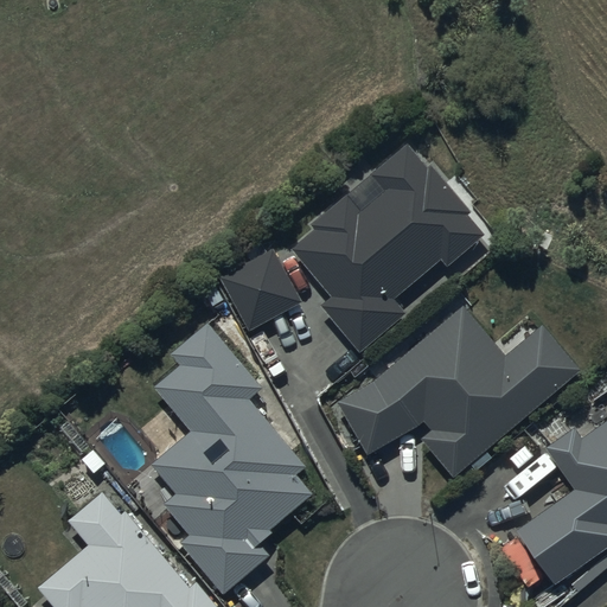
[(409,140),(310,225),(313,229),(291,248),(330,294),(319,304),(358,350),(404,312),(393,299),(441,259),(446,263),(483,232),(465,211),(471,206),(432,161),(429,164),(409,140)]
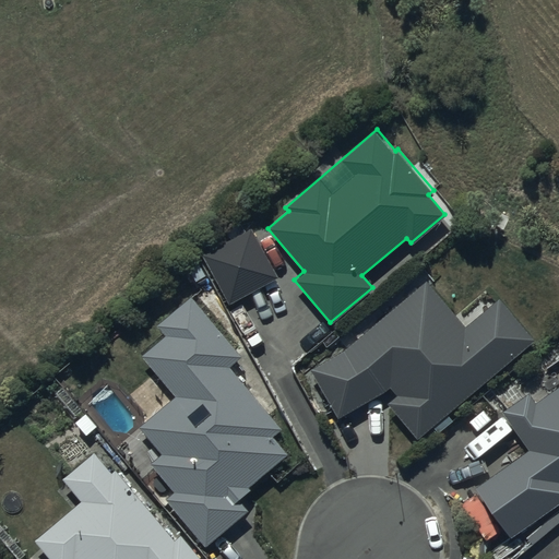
[(251,227),(203,254),(229,300),(277,274),(251,227)]
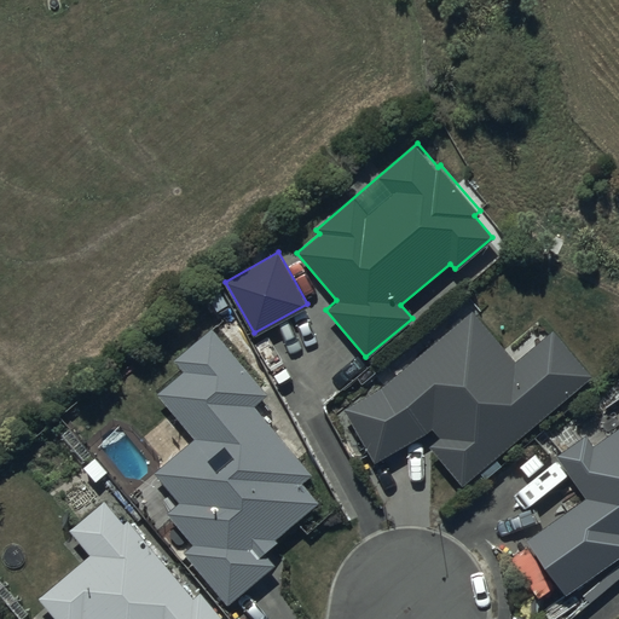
[(415,335),(426,348),(380,388),(342,408),(375,462),(416,439),(429,428),(439,439),(431,445),(461,484),(591,377),(551,329),(514,360),(476,316),(481,312),(464,293),(415,335)]
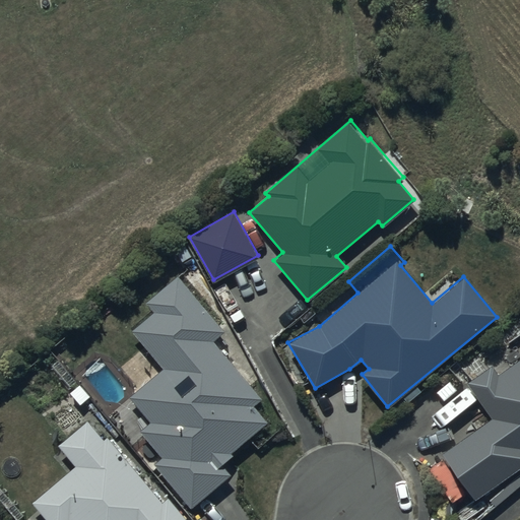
[(224,331),(178,275),(147,302),(154,311),(132,330),(164,369),(130,397),(150,421),(139,430),(163,457),(155,463),(192,507),(232,473),(223,463),(234,455),(232,452),(267,421),(254,405),(262,399),(213,340),(224,331)]
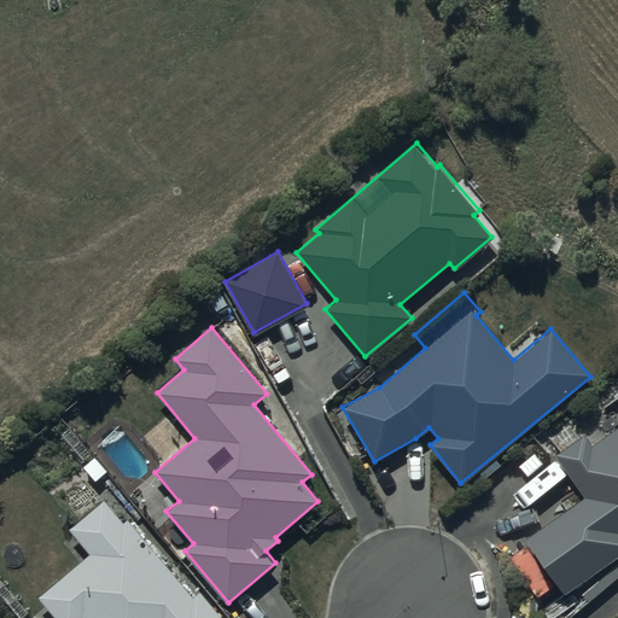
[(617,424),(592,443),(584,432),(554,454),(584,497),(525,538),(563,593),(617,553),(617,424)]
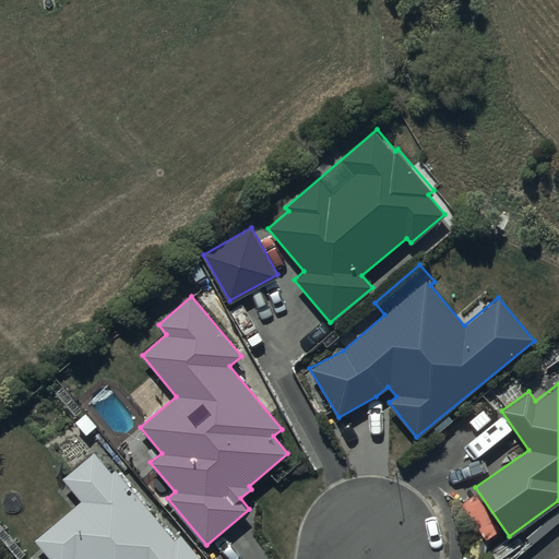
[(202,558),(179,533),(174,537),(115,470),(113,472),(94,451),(63,477),(82,499),(36,538),(52,558),(202,558)]
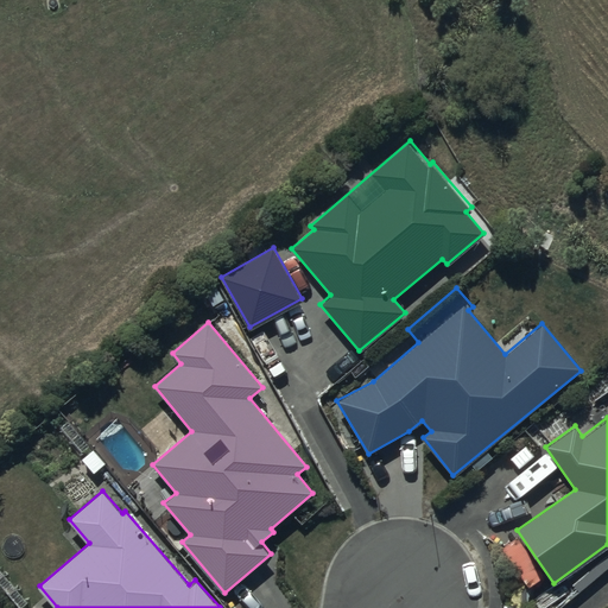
All buildings are outlined.
